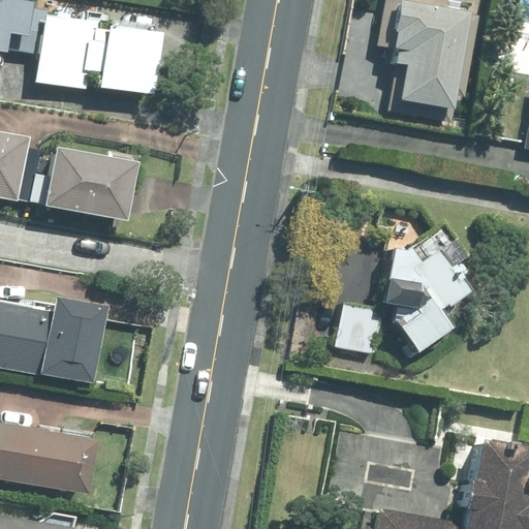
[(0,0),(0,45),(38,53),(34,82),(86,89),(88,71),(98,72),(96,85),(152,93),(161,31),(47,13),(47,10),(30,8),(31,0),(0,0)]
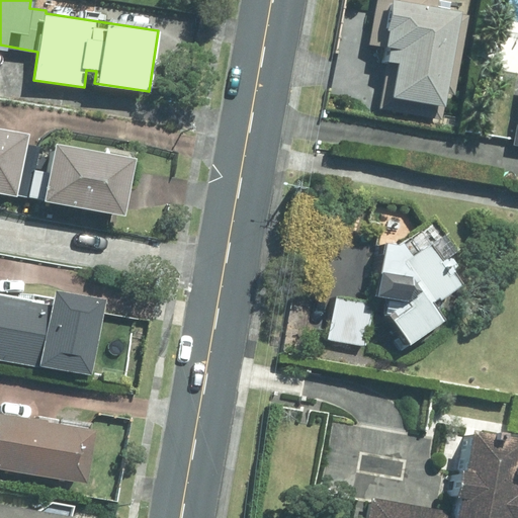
[(383,75),(378,107),(439,118),(444,91),(454,93),(468,11),(436,6),(437,0),(377,0),(370,41),(389,45),(385,61),(395,62),(392,76),(383,75)]
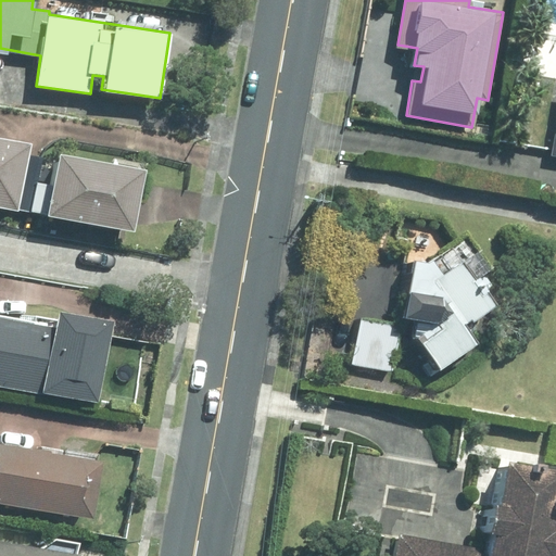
[(28,141),(0,135),(0,204),(29,211),(40,158),(26,154),(28,141)]
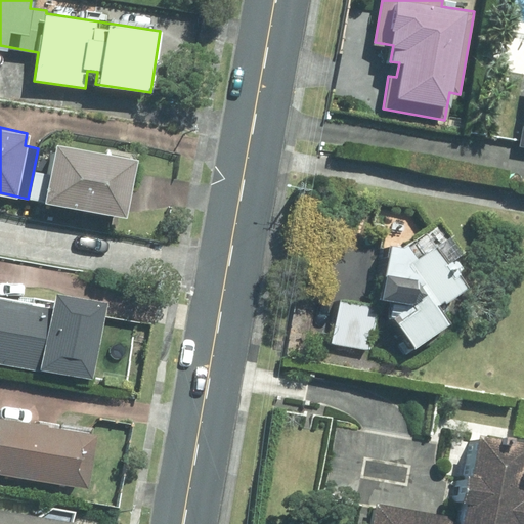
[(134,160),(52,143),(41,199),(123,215),(134,160)]
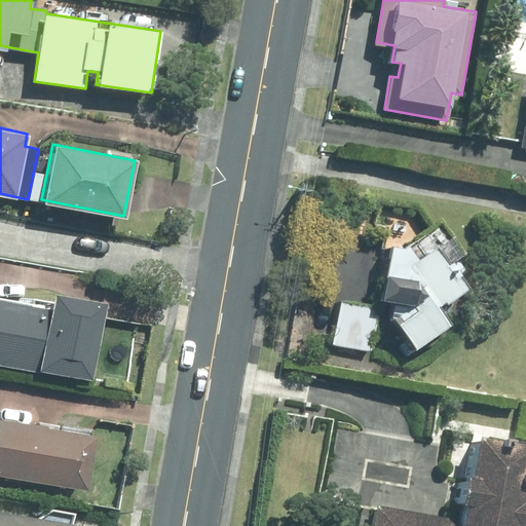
[(439,220),(403,247),(390,245),(380,298),(413,304),(392,320),(407,339),(401,344),(408,354),(417,347),(415,344),(445,323),(435,308),(464,286),(448,263),(462,253),(439,220)]
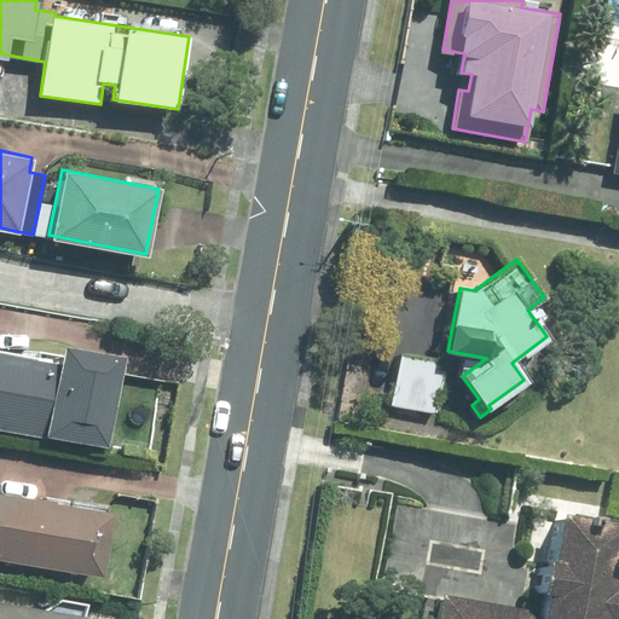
[(0,410),(79,427),(96,335),(42,324),(40,341),(0,333),(0,410)]
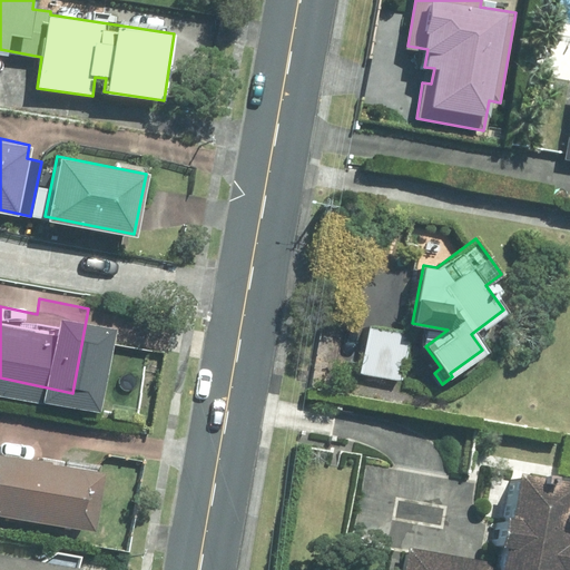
[(410,331),(370,324),(362,372),(402,379),(410,331)]
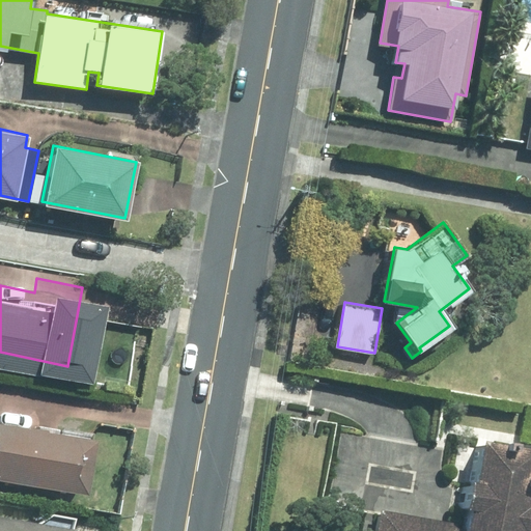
[(0,475),(85,491),(94,438),(0,421),(0,475)]
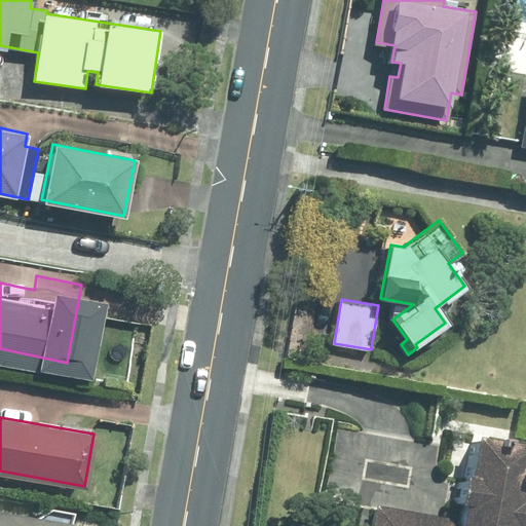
[(525,525),(525,487),(522,486),(525,464),(525,444),(477,436),(470,475),(464,474),(459,499),(464,500),(459,525),(450,525),(452,517),(376,503),(372,525),(525,525)]
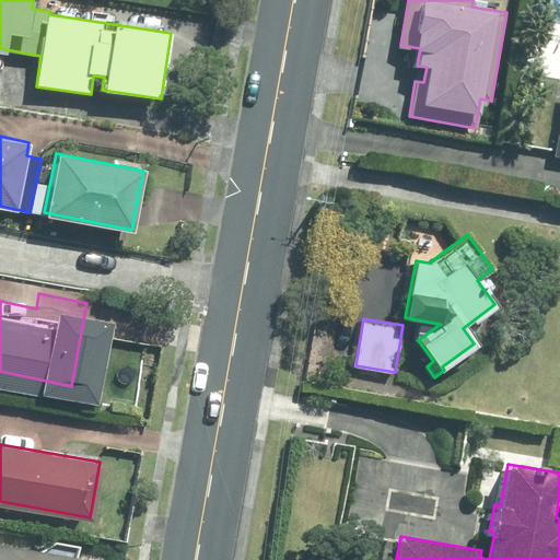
[(76,559),(77,555),(0,540),(0,559),(76,559)]
